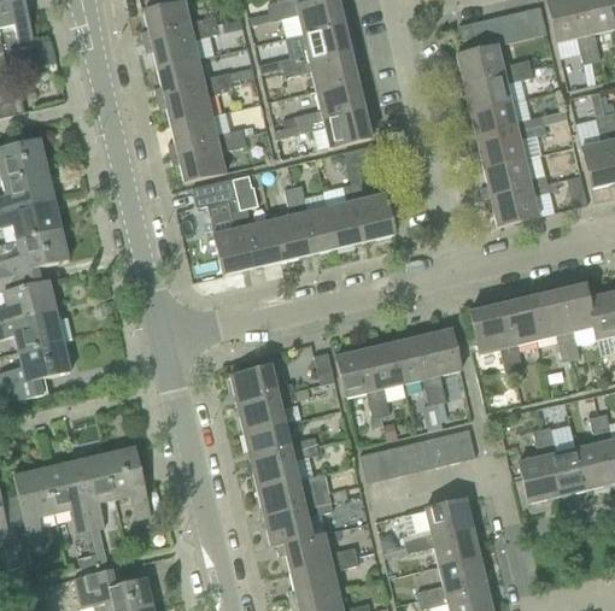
[(0,0),(0,25),(15,23),(19,46),(35,43),(24,0),(0,0)]
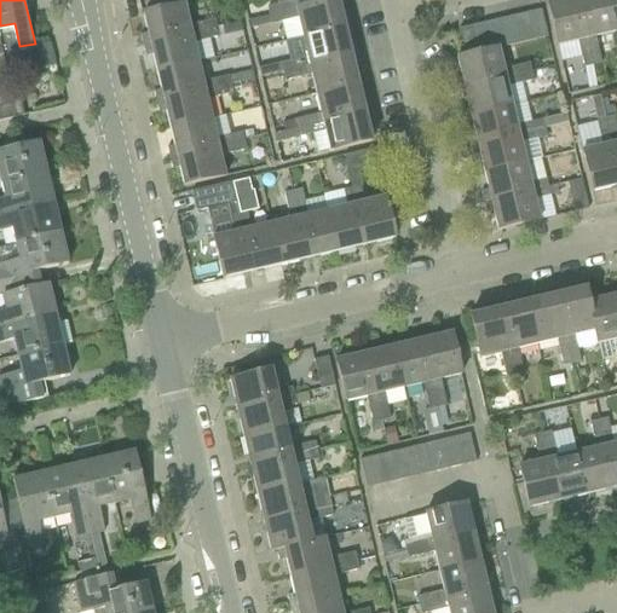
[(140,30),(143,41),(218,23),(217,15),(190,21),(185,0),(143,10),(148,28),(140,30)]
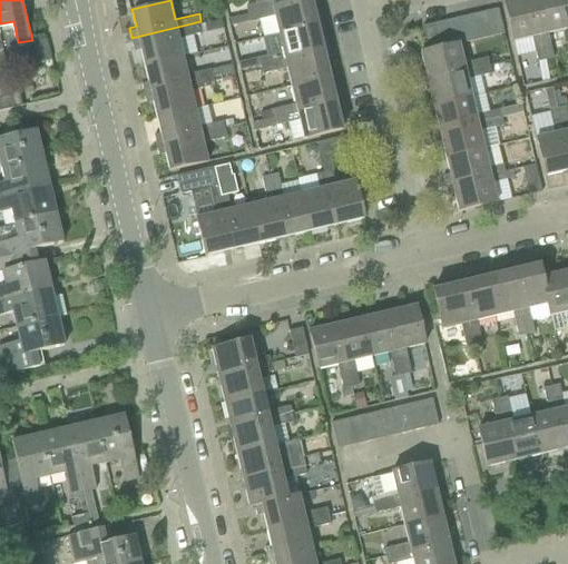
[(247,1),(250,9),(291,0),(252,0),(247,1)]
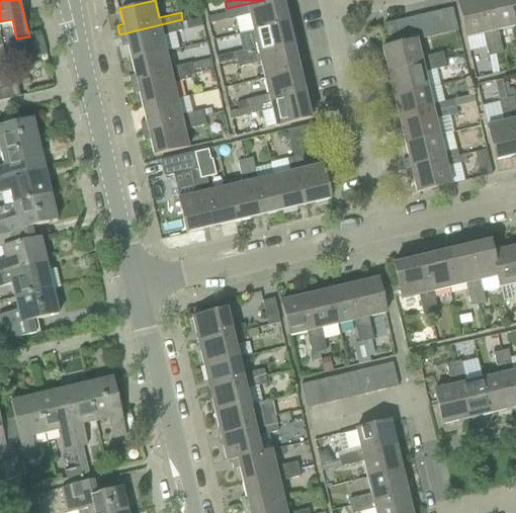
[(250,11),(254,27),(289,19),(284,0),(264,0),(227,8),(228,16),(250,11)]
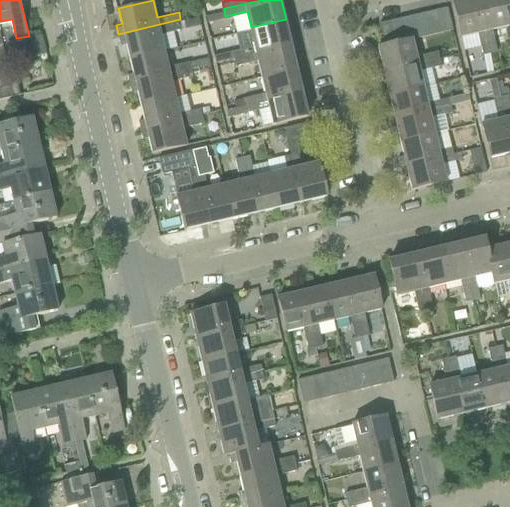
[(491,50),(478,0),(453,0),(461,34),(478,30),(483,52),(491,50)]
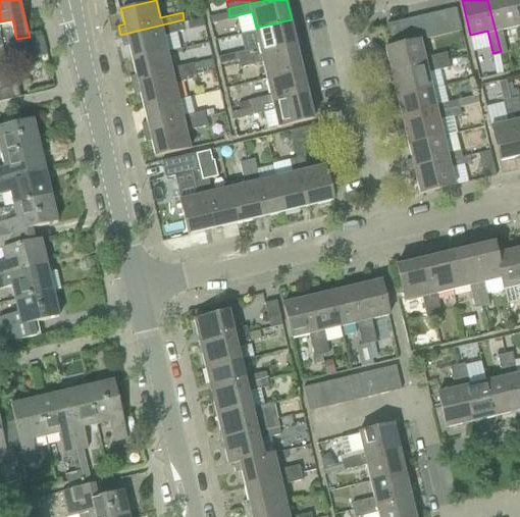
[(487,0),(501,51),(508,49),(503,28),(519,23),(513,0),(487,0)]
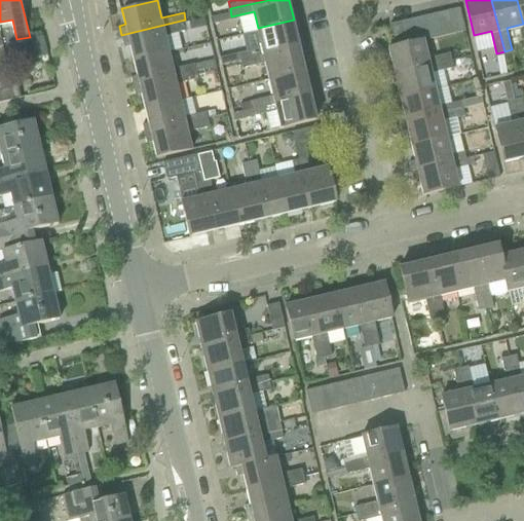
[(449,7),(454,30),(466,28),(460,4),(449,7)]
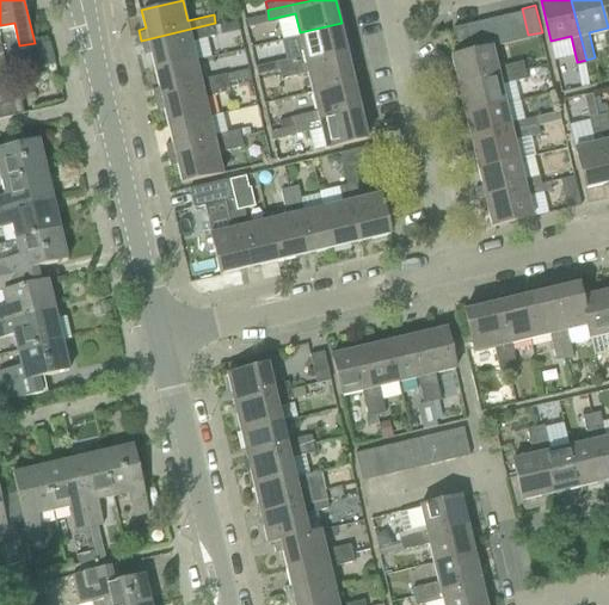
[(509,11),(515,38),(528,35),(522,8),(509,11)]
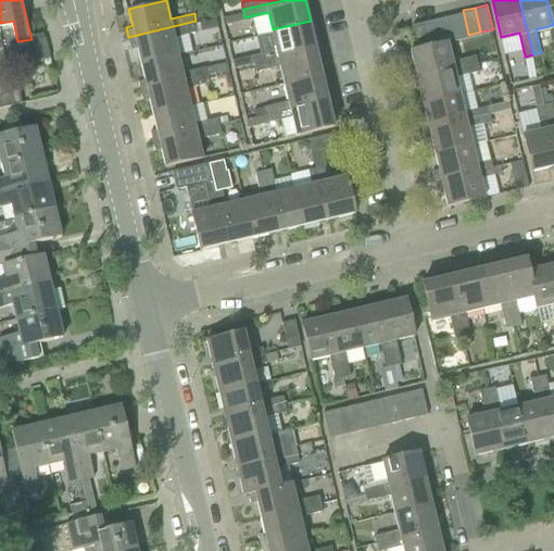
[(450,13),(456,38),(468,35),(463,10),(450,13)]
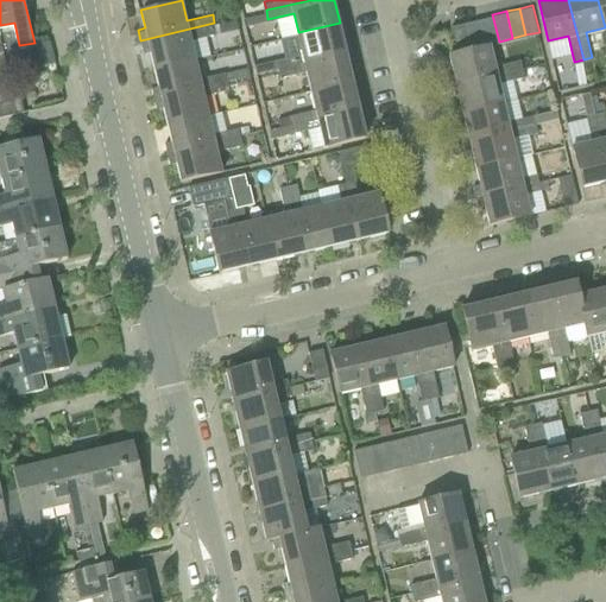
[(485,44),(491,43),(499,42),(492,14),(479,18),(485,44)]
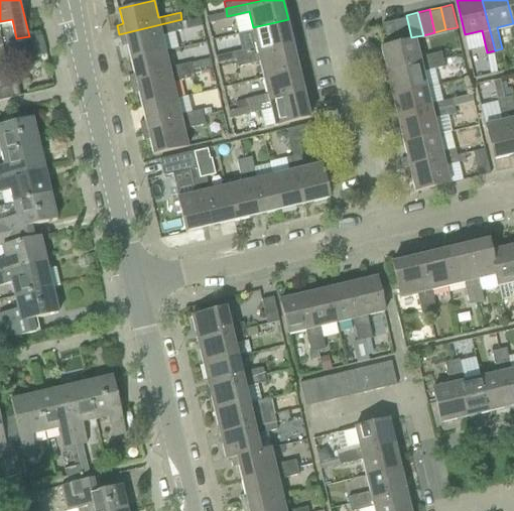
[(406,15),(395,17),(400,40),(411,37),(406,15)]
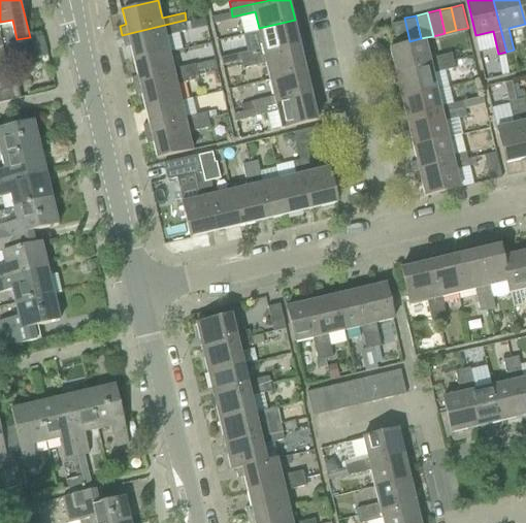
[(392,21),(398,44),(409,41),(404,18),(392,21)]
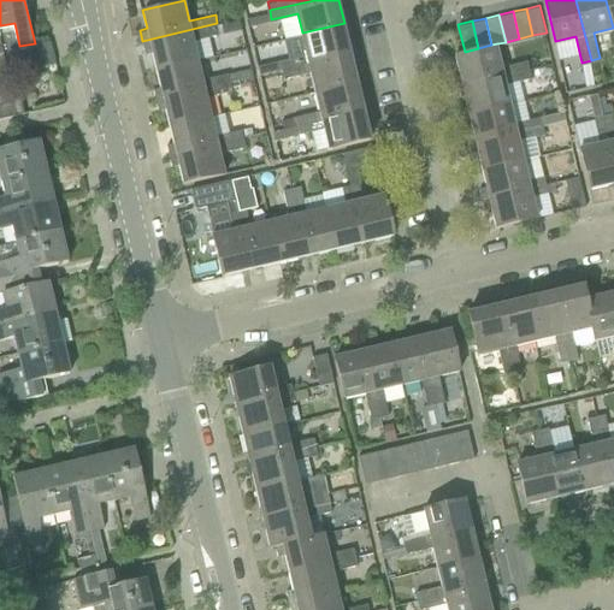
[(152,51),(155,67),(198,57),(194,37),(219,31),(217,23),(142,41),(146,52),(152,51)]
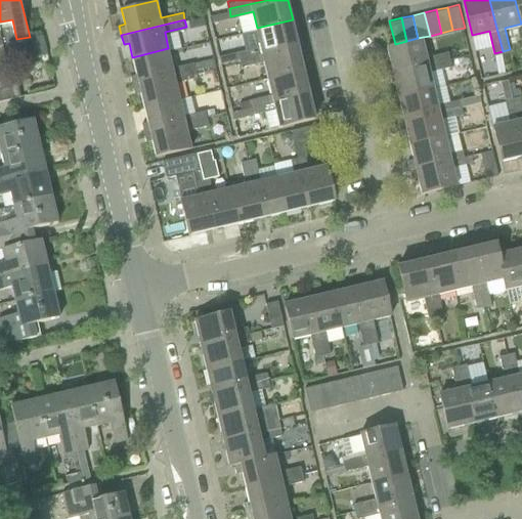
[(246,47),(219,53),(221,61),(241,56),(298,43),(293,19),(257,28),(242,31),(242,33),(246,47)]
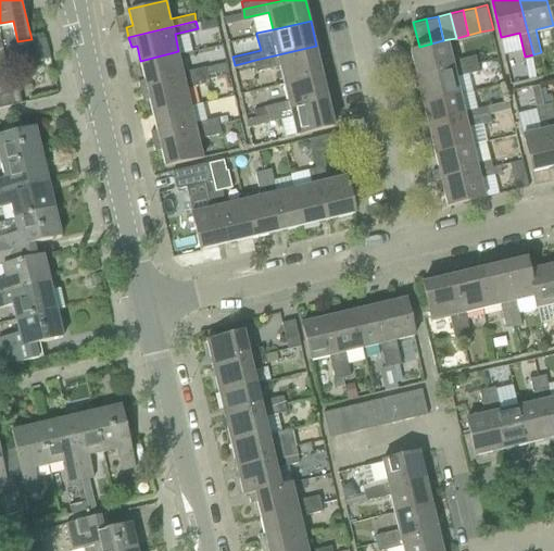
[(410,66),(412,76),(478,60),(476,52),(453,58),(449,39),(443,40),(431,44),(419,47),(411,49),(414,65),(410,66)]
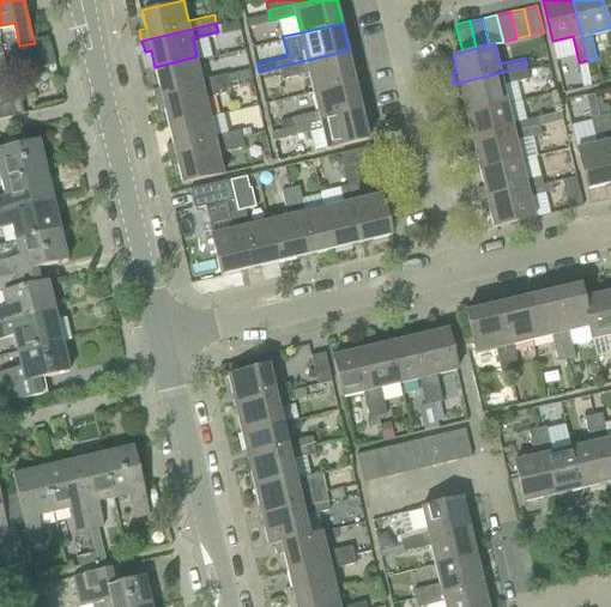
[(309,68),(314,89),(356,79),(349,50),(282,66),(283,74),(309,68)]
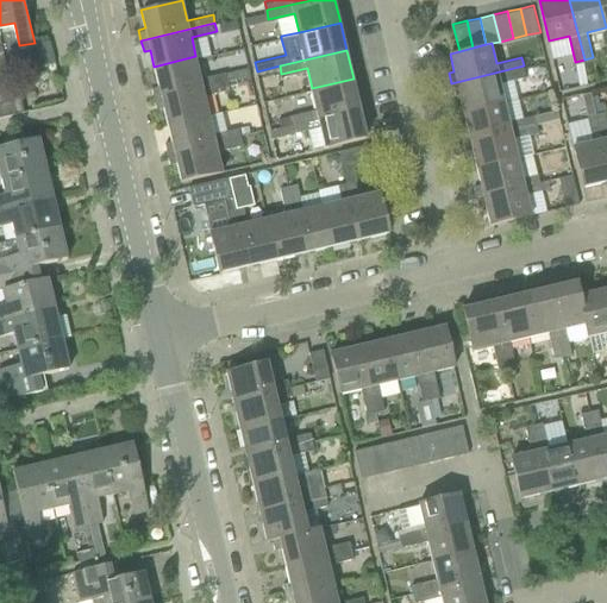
[(151,85),(155,95),(229,79),(226,71),(226,69),(200,75),(195,56),(154,67),(158,83),(151,85)]
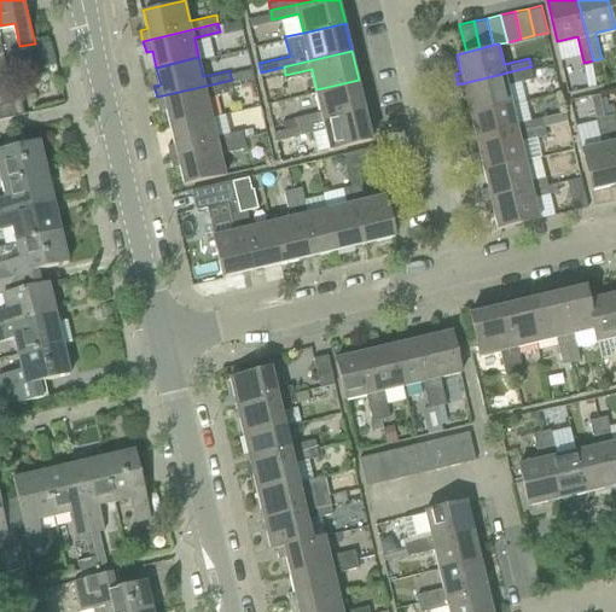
[(466,94),(470,111),(512,102),(507,82),(534,76),(532,66),(458,85),(460,95),(466,94)]
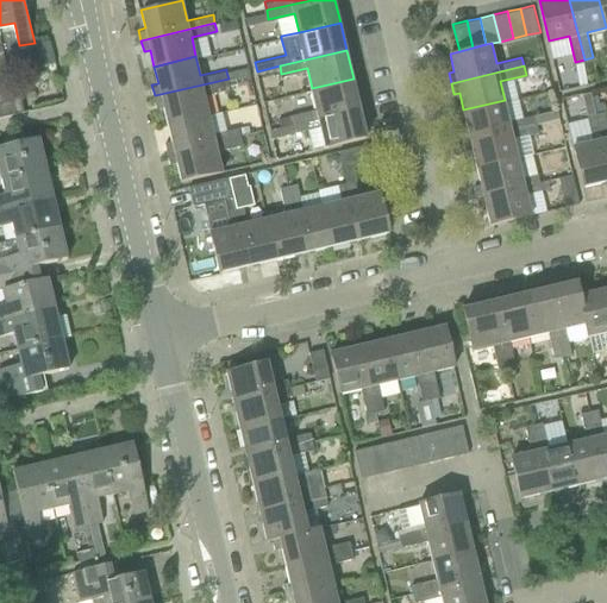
[(239,68),(226,71),(229,79),(241,75),(239,68)]
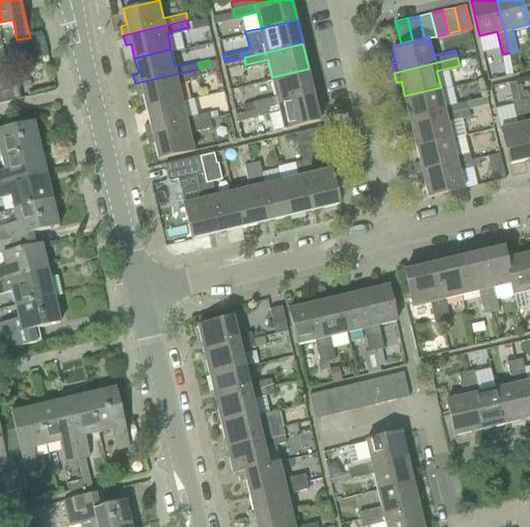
[(142,91),(146,106),(183,98),(179,81),(201,76),(200,69),(135,83),(137,93),(142,91)]
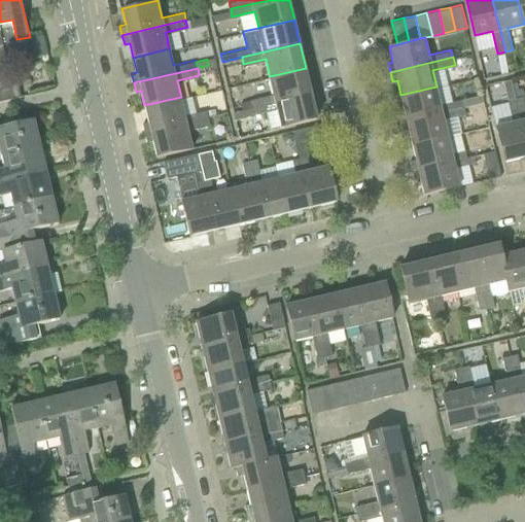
[(251,97),(253,105),(311,92),(306,68),(270,76),(274,92),(251,97)]
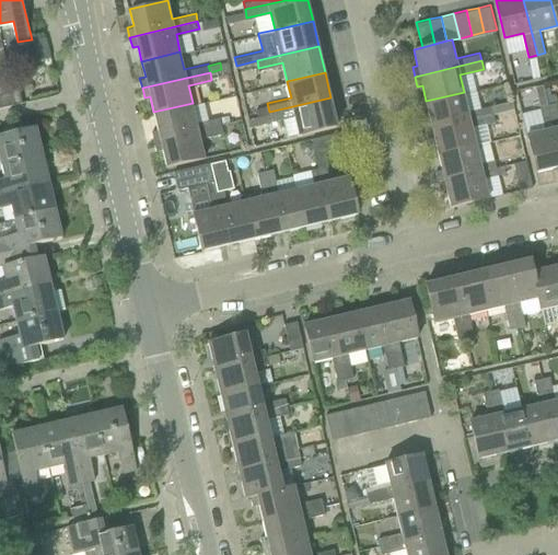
[(0,92),(20,88),(16,74),(0,78),(0,92)]
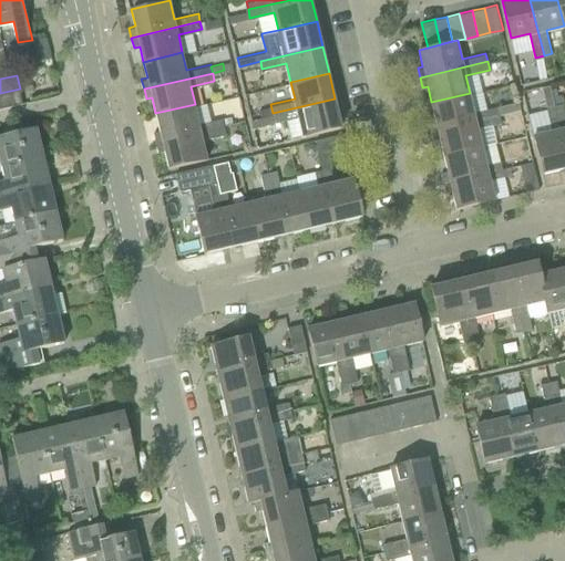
[(0,106),(23,102),(20,89),(0,93),(0,106)]
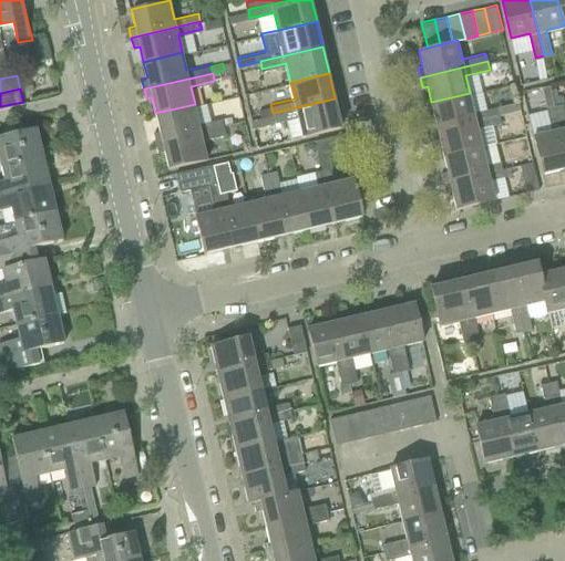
[(435,117),(429,118),(432,128),(500,113),(499,105),(486,107),(482,90),(470,93),(431,102),(435,117)]
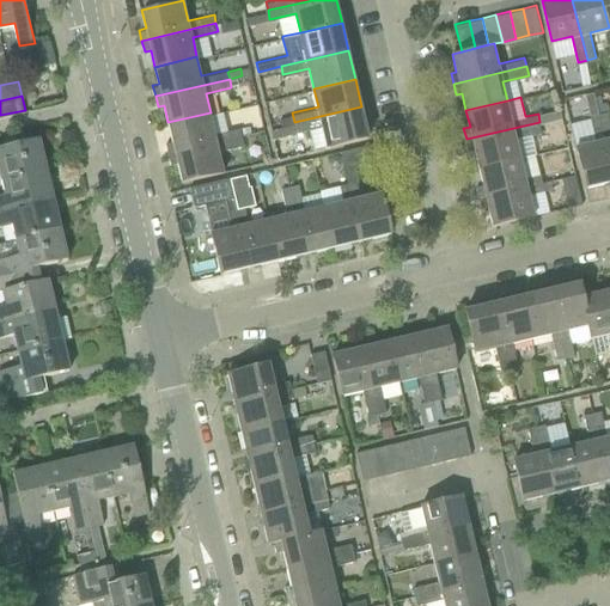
[(361,106),(294,122),(296,130),(310,127),(322,124),(327,146),(368,135),(361,106)]
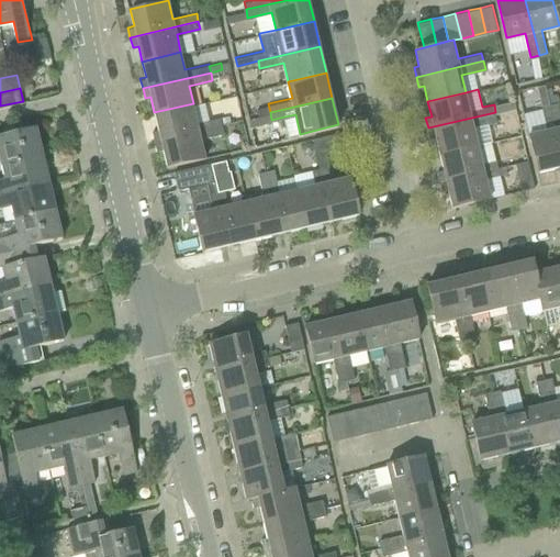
[(559,100),(550,102),(559,143),(559,100)]
